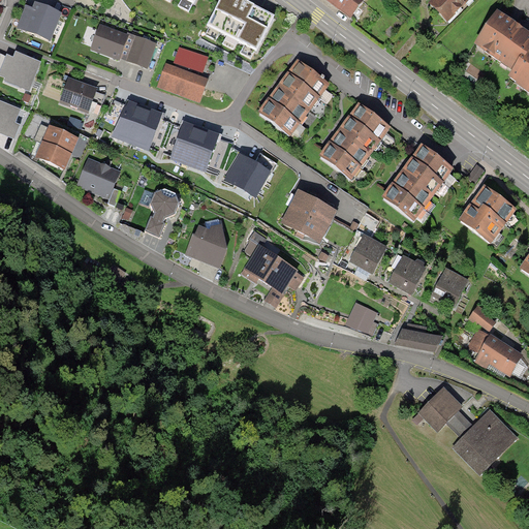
[(242,0),(219,0),(207,26),(257,52),(275,17),(249,3),(242,0)]
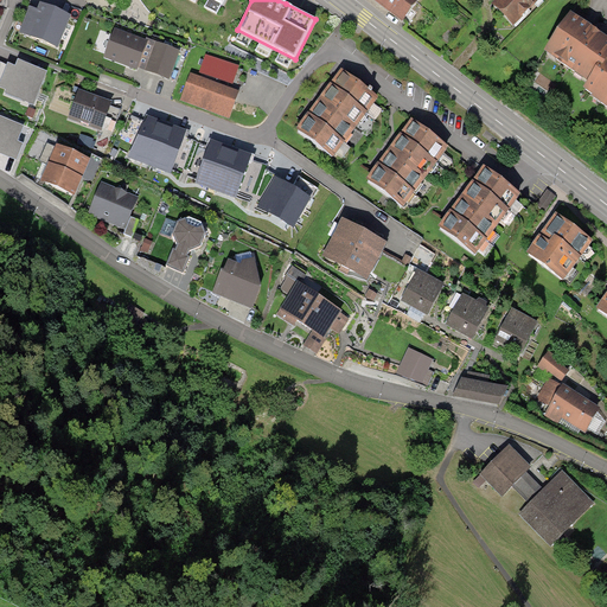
[(374,0),(402,21),(419,0),(374,0)]
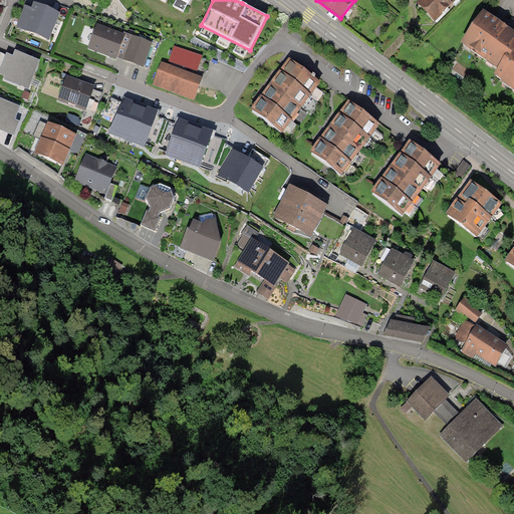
[(419,0),(417,3),(435,22),(457,0),(419,0)]
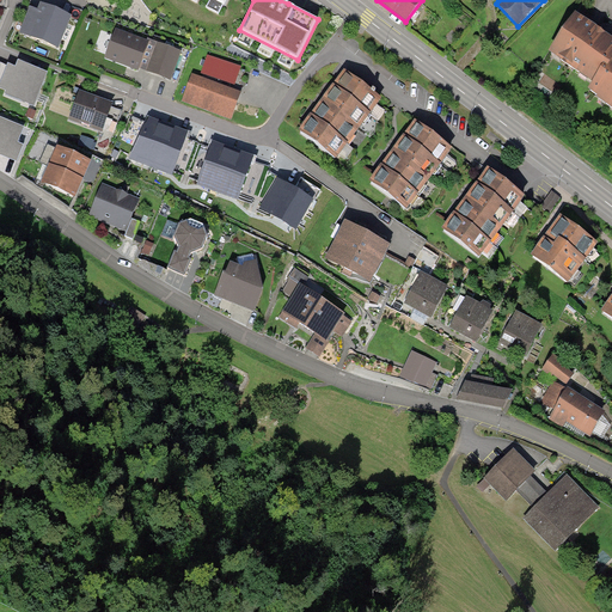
[(72,16),(41,4),(38,10),(30,6),(19,34),(59,49),(72,16)]
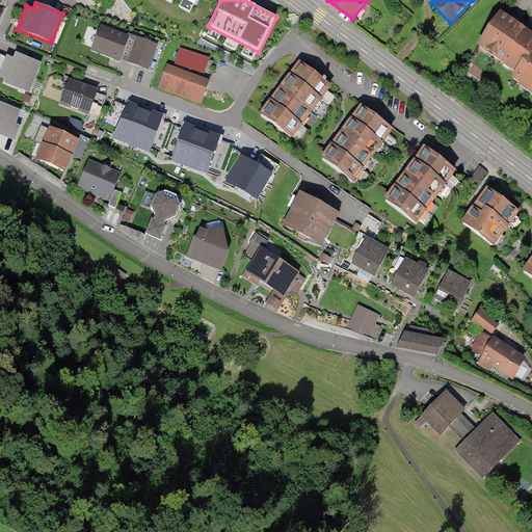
[(528,59),(531,53),(531,32),(522,26),(501,10),(477,45),(515,72),(525,57),(528,59)]
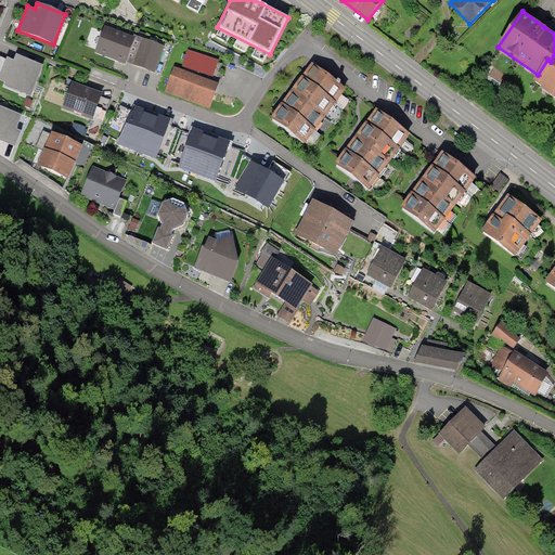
[(105,26),(95,53),(126,64),(136,38),(105,26)]
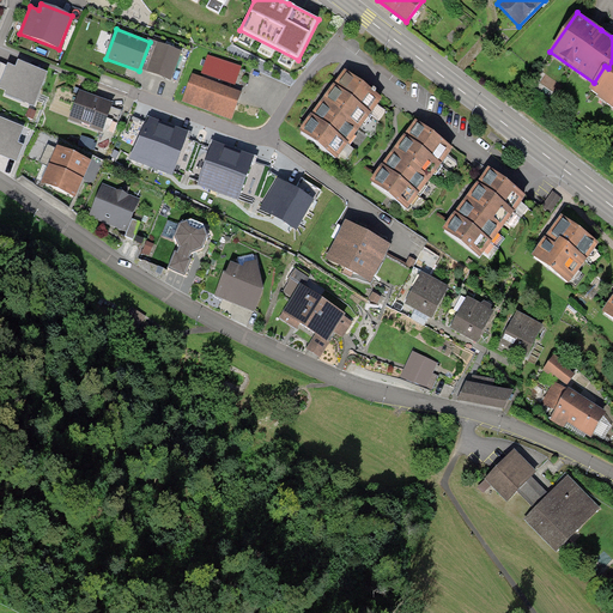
[(182,52),(157,42),(146,72),(171,80),(182,52)]
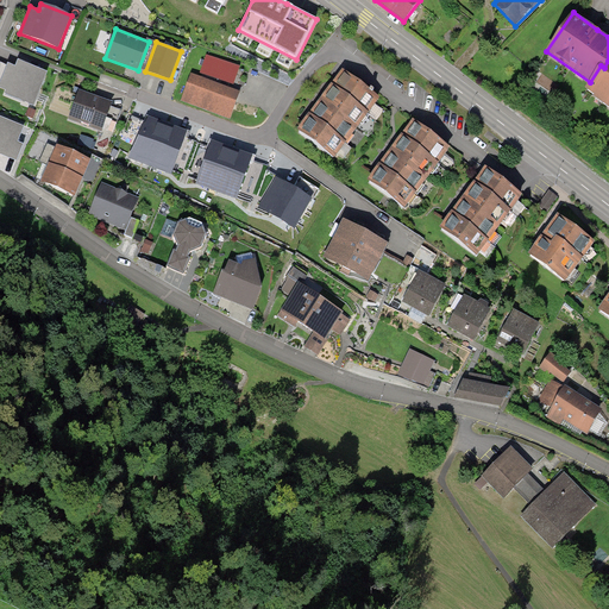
[(239,66),(207,55),(201,73),(233,85),(239,66)]
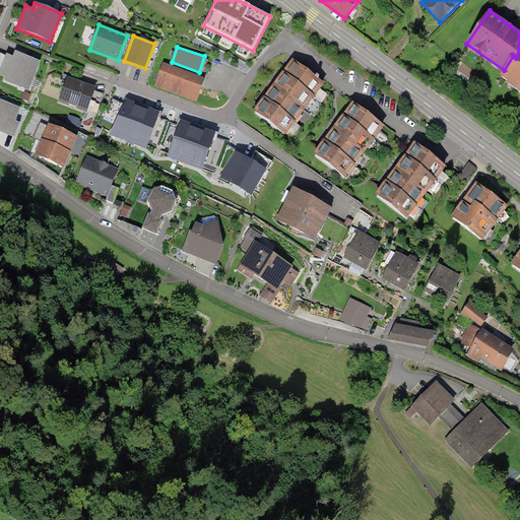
[(41,62),(15,52),(13,57),(7,54),(0,70),(0,74),(5,76),(4,79),(28,89),(41,62)]
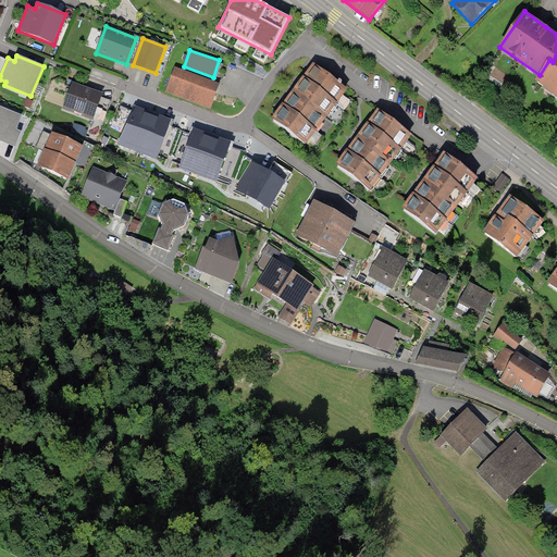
[(556,56),(553,62),(549,60),(540,75),(535,82),(544,87),(543,88),(556,98),(556,56)]
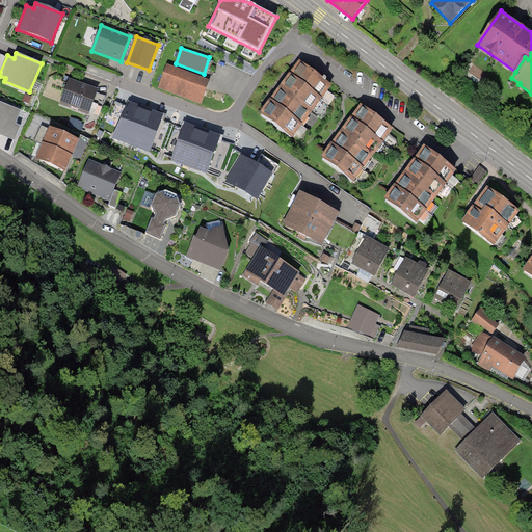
[(292,138),(333,85),(300,60),(285,80),(260,113),(292,138)]
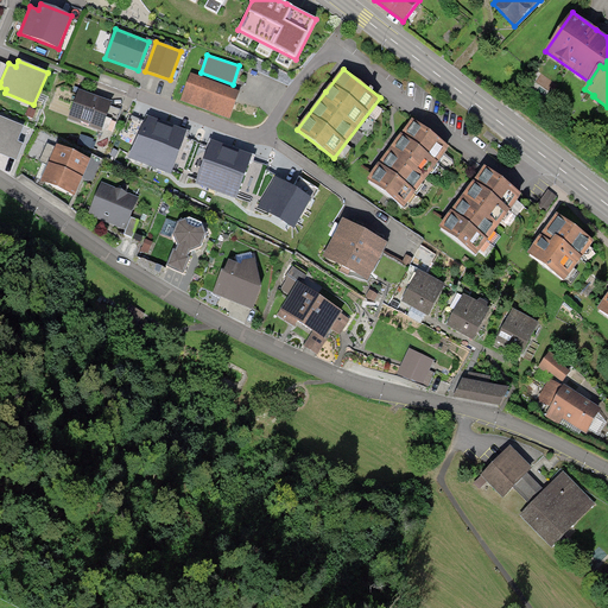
[(240,92),(191,73),(181,100),(229,119),(240,92)]
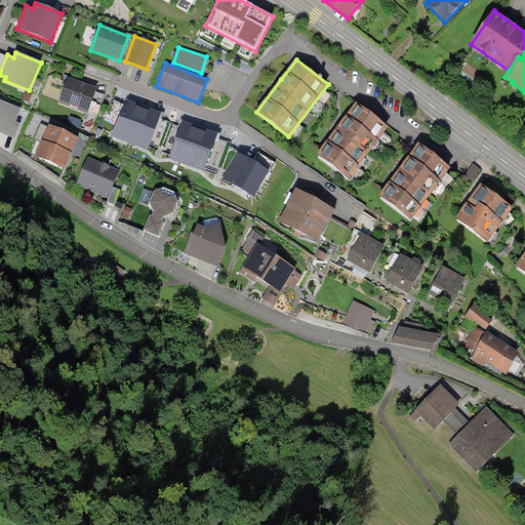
[(97,88),(69,77),(58,104),(87,115),(97,88)]
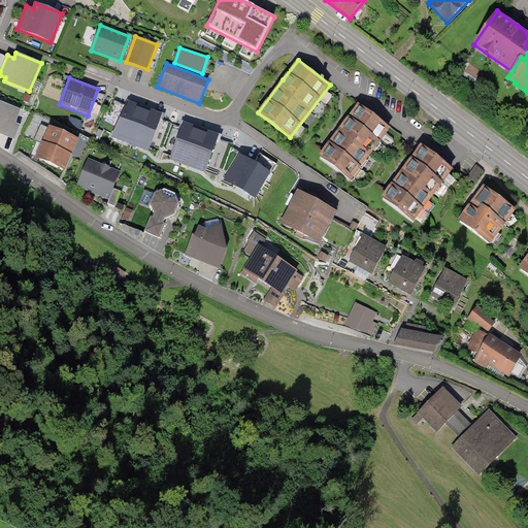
[(32,96),(25,94),(22,100),(29,103),(32,96)]
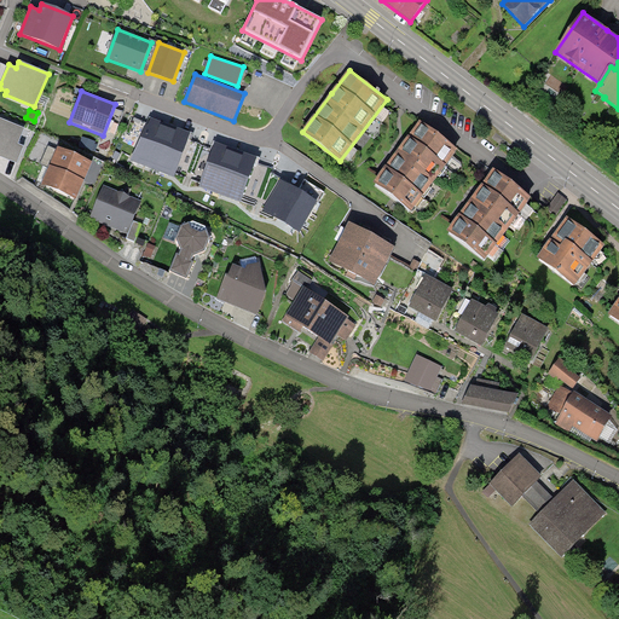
[(24,128),(0,119),(0,156),(17,163),(24,148),(18,145),(24,128)]
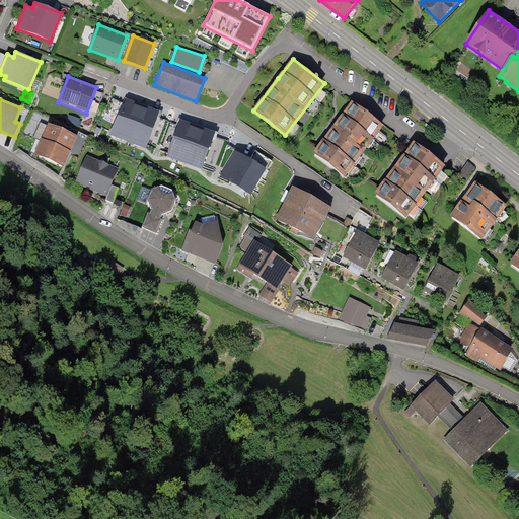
[(115,124),(125,104),(113,99),(102,119),(115,124)]
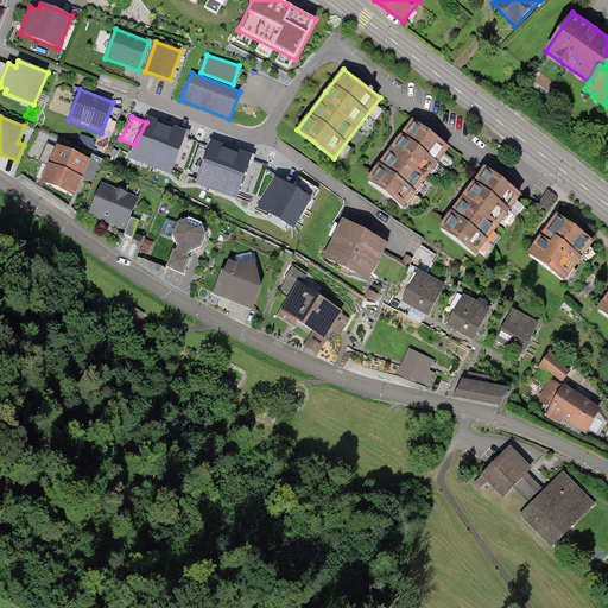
[(128,158),(151,166),(168,124),(160,120),(149,116),(146,122),(134,145),(128,158)]
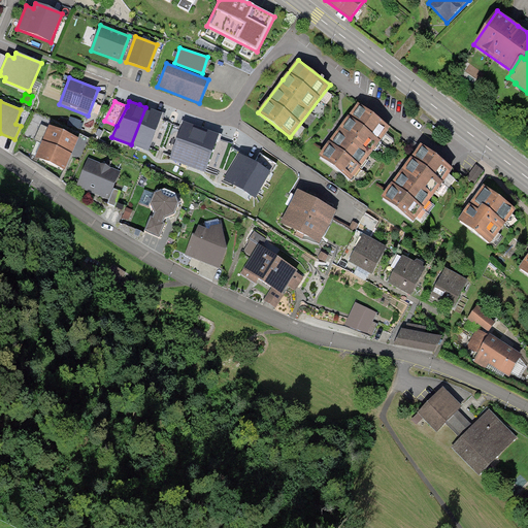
[(351,180),(391,128),(359,104),(344,123),(319,157),(351,180)]
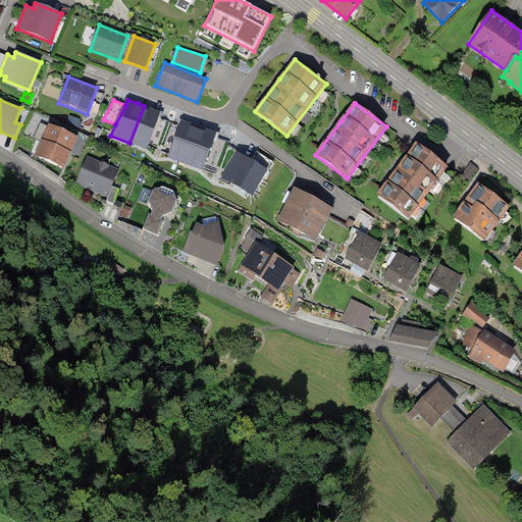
[(144,106),(129,143),(147,149),(148,147),(161,112),(149,107),(144,106)]
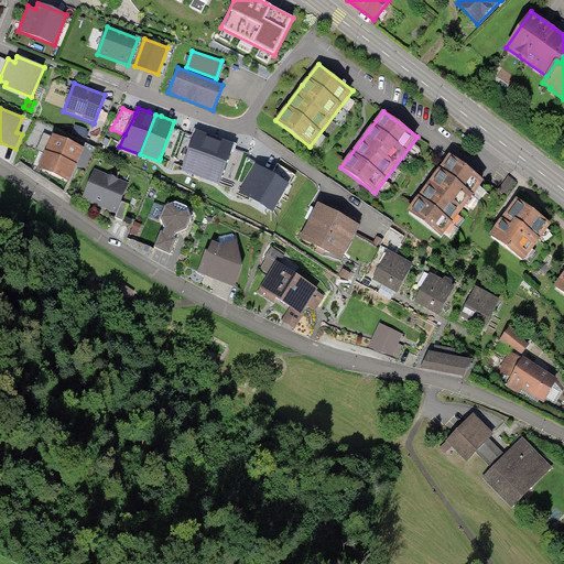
[(176,122),(174,121),(160,159),(170,162),(181,131),(174,129),(176,122)]
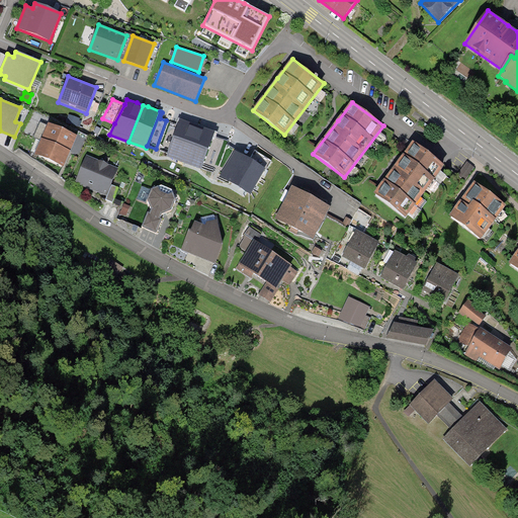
[(167,157),(184,163),(197,125),(191,123),(178,118),(176,125),(178,125),(170,148),(167,157)]
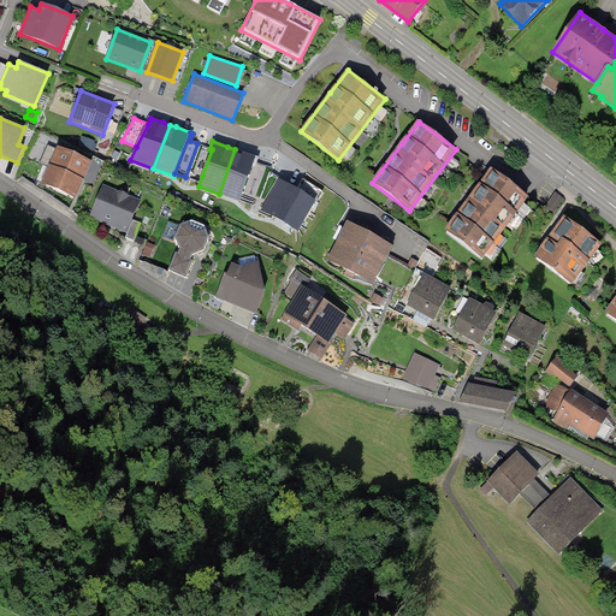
[(202,176),(212,149),(209,149),(200,146),(190,171),(202,176)]
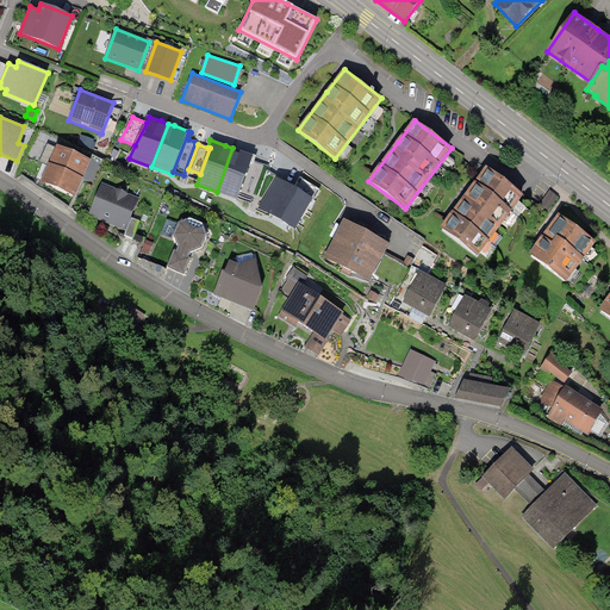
[(57,145),(49,163),(83,178),(86,173),(92,160),(57,145)]
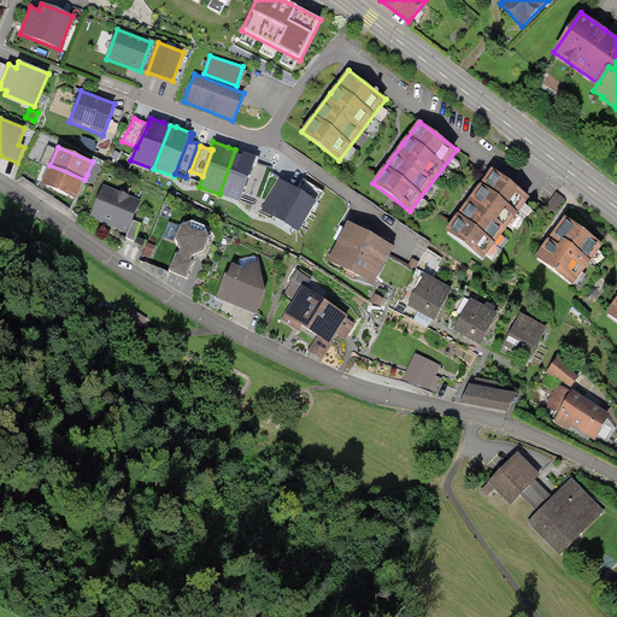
[(235,150),(219,194),(240,201),(244,194),(256,158),(240,152),(235,150)]
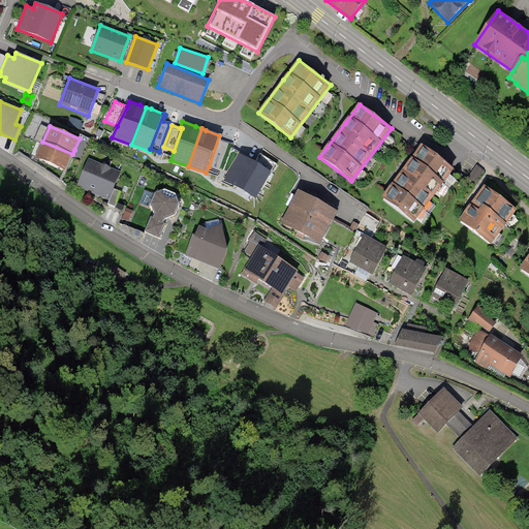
[(222,136),(219,135),(209,166),(223,172),(232,145),(221,141),(222,136)]
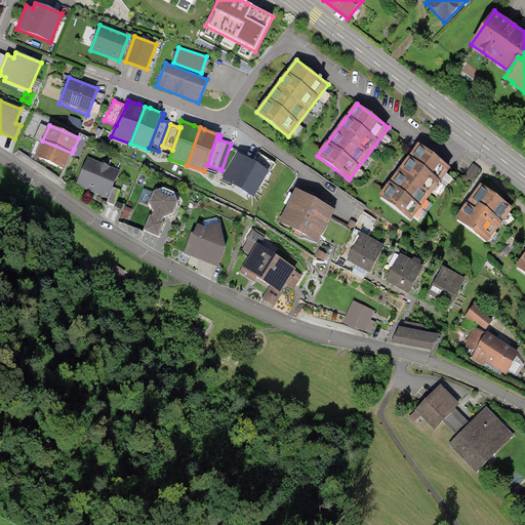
[(72,153),(42,140),(35,157),(65,169),(70,158),(72,153)]
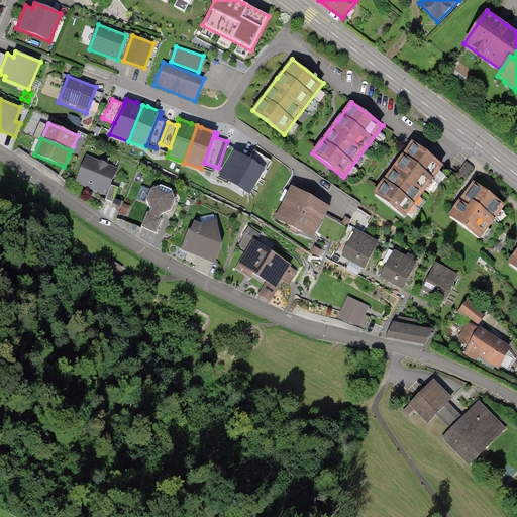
[(404,217),(444,166),(412,141),(398,161),(373,193),(404,217)]
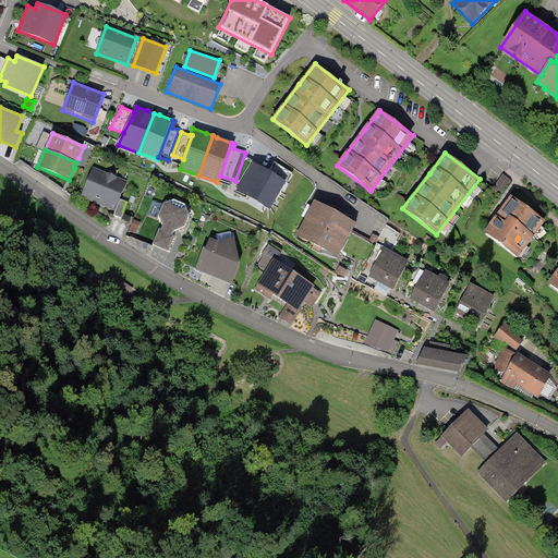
[(263,168),(253,162),(237,190),(270,209),(286,182),(263,168)]
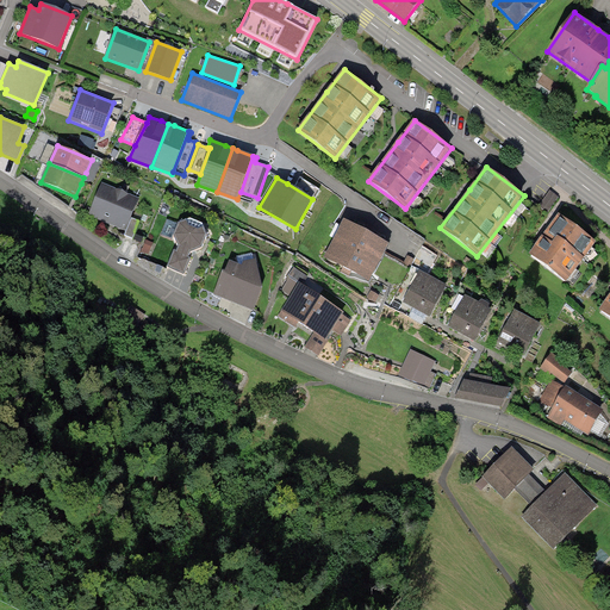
[(139,199),(103,184),(88,216),(111,225),(126,231),(139,199)]
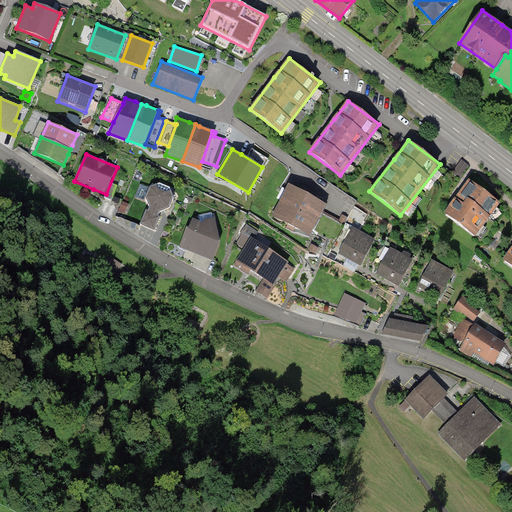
[(500,203),(469,180),(456,197),(444,214),(475,237),(500,203)]
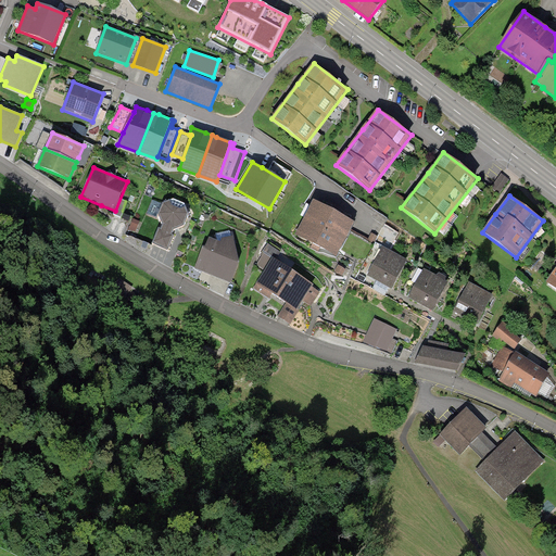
[(174,199),(163,203),(158,215),(162,226),(161,229),(159,228),(152,243),(167,250),(174,235),(172,235),(174,230),(176,229),(185,226),(188,214),(185,203),(174,199)]
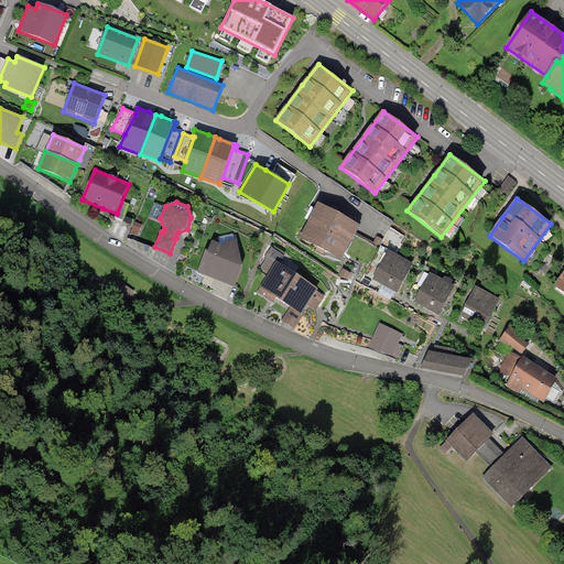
[(129,205),(122,203),(116,217),(122,220),(129,205)]
